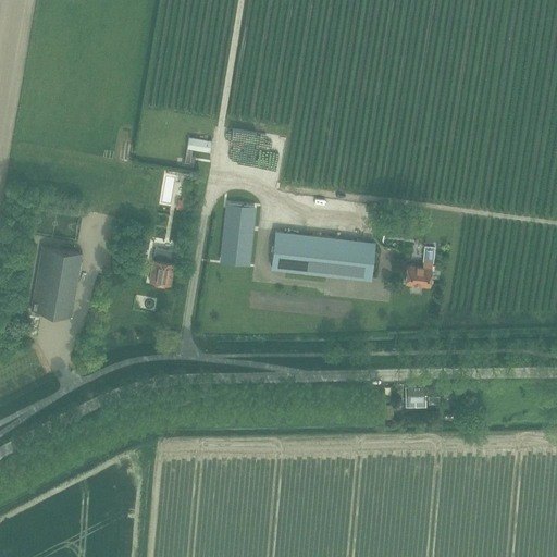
[(189,136),(187,149),(210,152),(212,140),(189,136)]
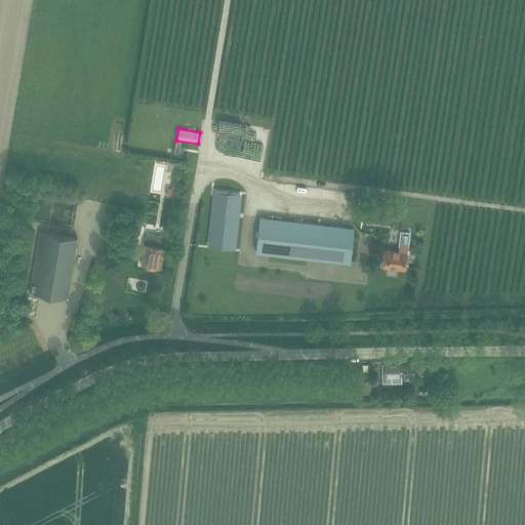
[(174,169),(173,176),(180,177),(182,170),(174,169)]
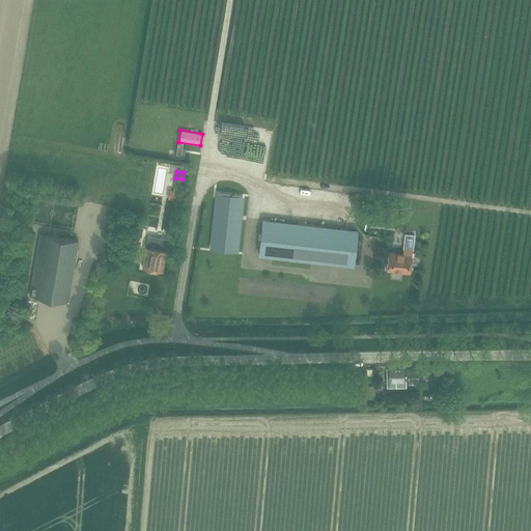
[(36,190),(32,221),(74,227),(78,197),(36,190)]
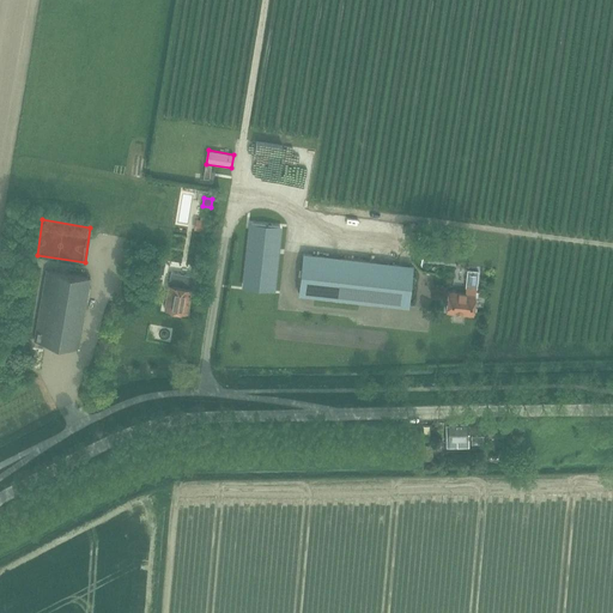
[(275,292),(283,226),(249,223),(242,287),(275,292)]
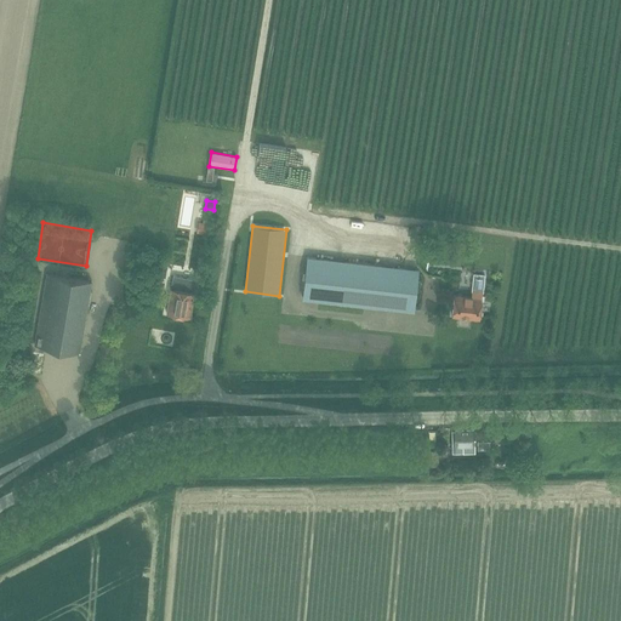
[(411,312),(416,272),(416,271),(311,258),(306,298),(411,312)]
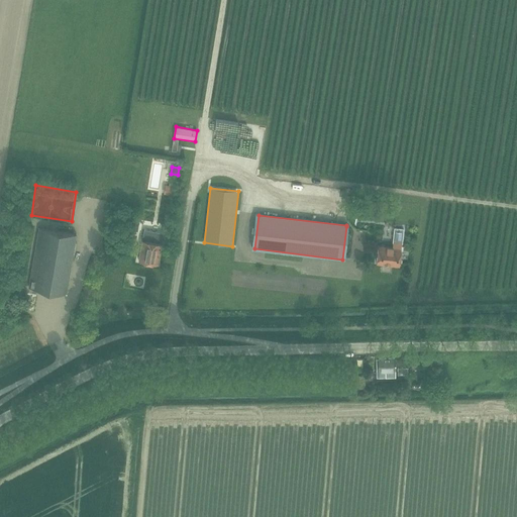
[(67,294),(77,233),(39,227),(29,288),(67,294)]
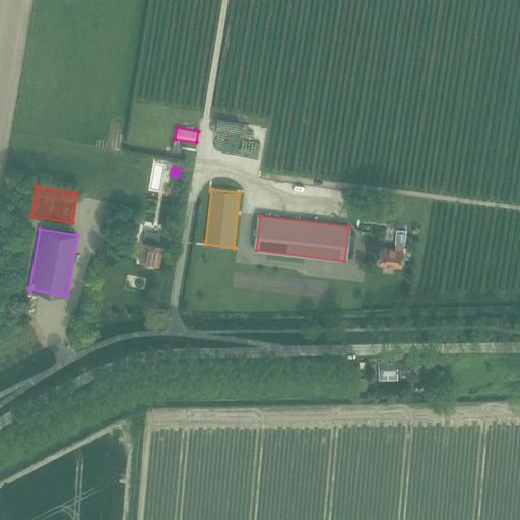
[(143,242),(140,261),(159,265),(163,245),(165,234),(145,231),(144,233),(143,242)]
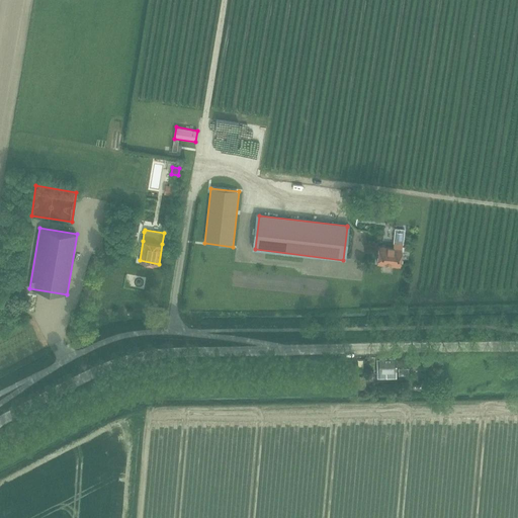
[(393,248),(379,246),(377,263),(401,266),(403,244),(394,242),(393,248)]
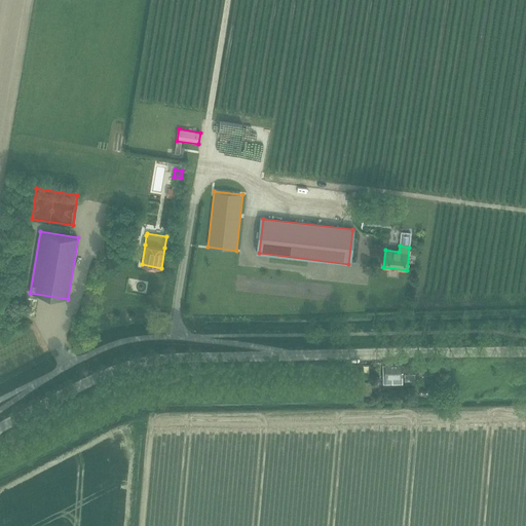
[(383,365),(383,380),(384,387),(398,387),(398,382),(402,381),(401,365),(383,365)]
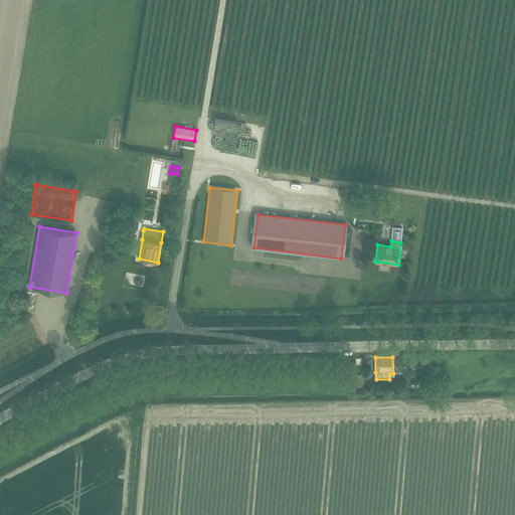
[(363,385),(363,374),(353,374),(353,385),(363,385)]
